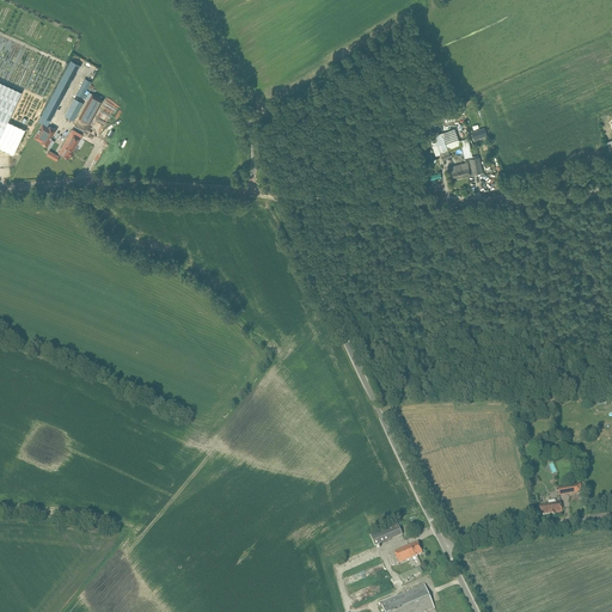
[(71,61),(41,116),(50,122),(80,66),(71,61)]
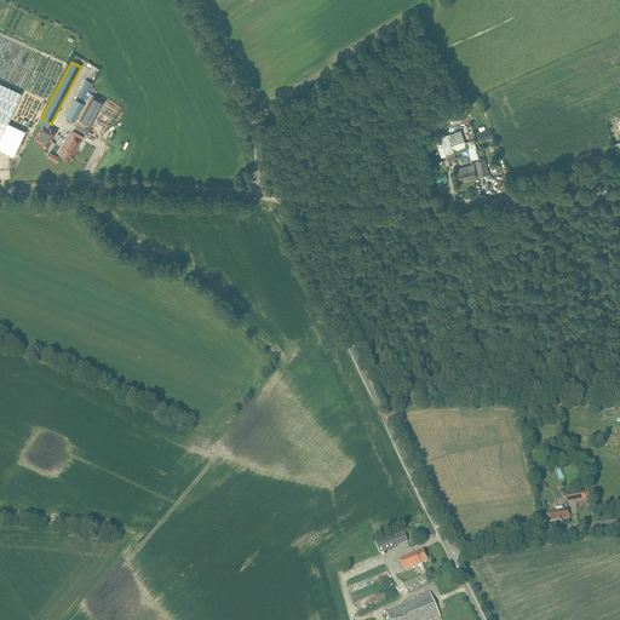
[(86,80),(78,96),(85,99),(86,98),(85,97),(92,84),(86,80)]
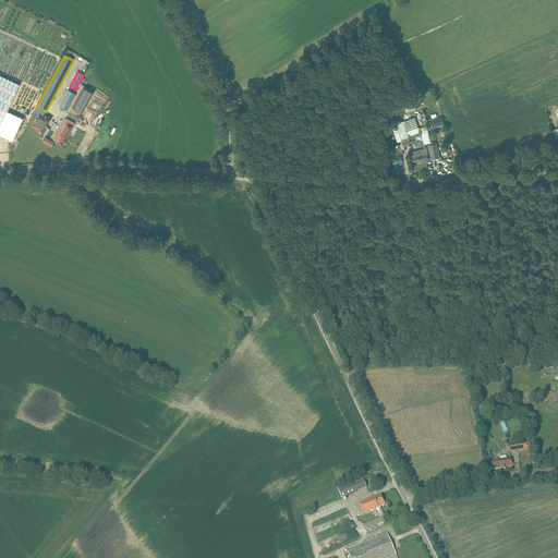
[(0,74),(0,134),(13,141),(23,118),(8,111),(20,84),(0,74)]
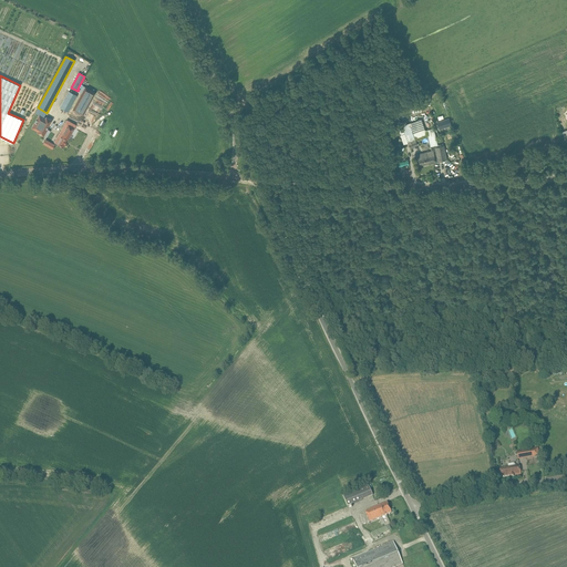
[(83,115),(94,95),(95,93),(85,86),(85,88),(83,90),(73,110),(81,114),(83,115)]
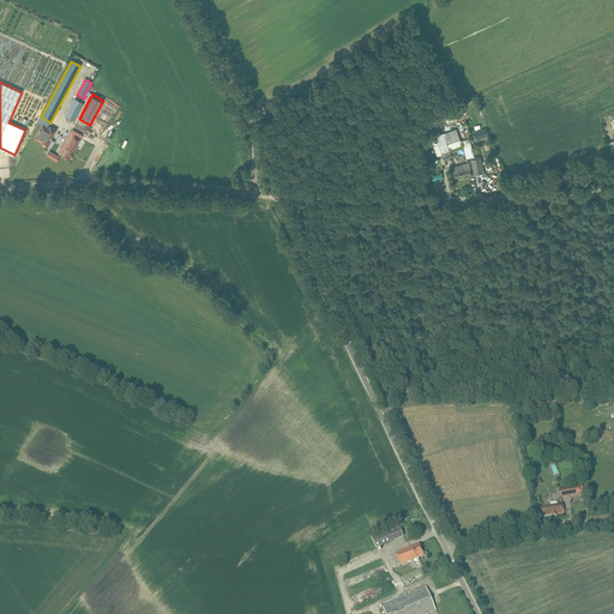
[(74,121),(84,104),(74,98),(65,116),(74,121)]
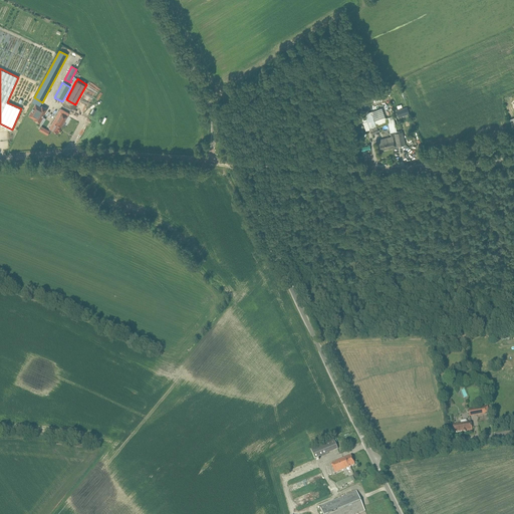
[(381,100),(379,89),(375,89),(376,93),(372,94),(374,102),(381,100)]
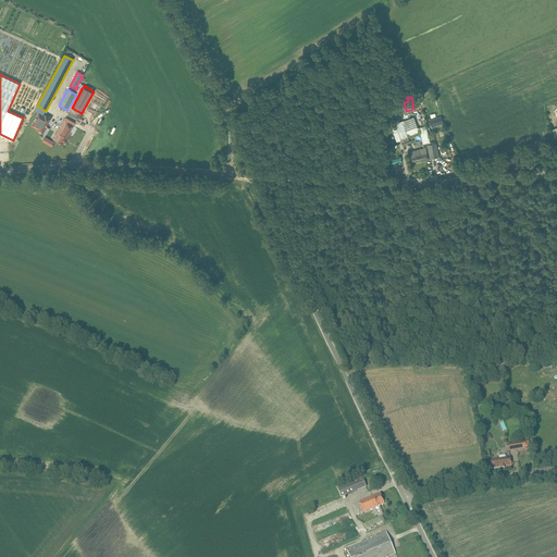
[(39,112),(32,125),(37,128),(37,130),(44,134),(47,126),(51,118),(46,114),(45,116),(39,112)]
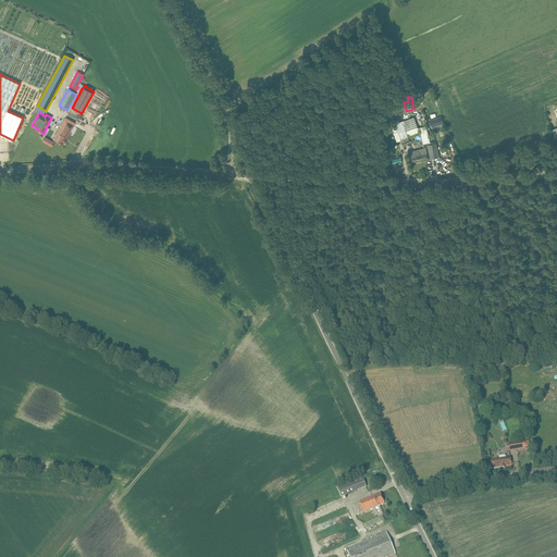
[(420,132),(424,149),(420,149),(420,153),(409,156),(411,163),(431,158),(438,157),(435,144),(429,145),(428,144),(430,143),(426,126),(419,128),(419,126),(418,127),(413,116),(403,121),(398,123),(396,127),(400,139),(420,132)]
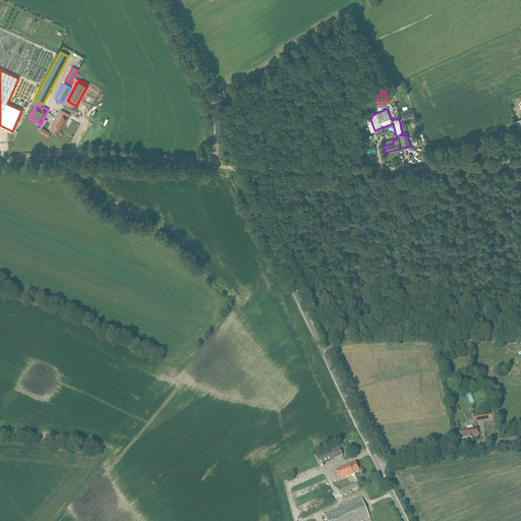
[(404,118),(414,115),(412,109),(402,112),(404,118)]
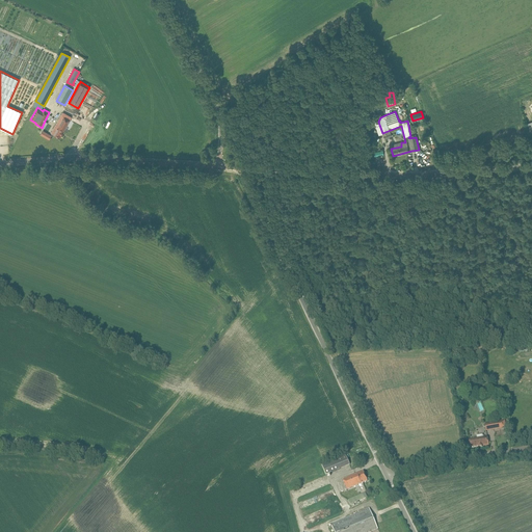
[(56,128),(52,134),(59,138),(72,117),(63,112),(55,127),(56,128)]
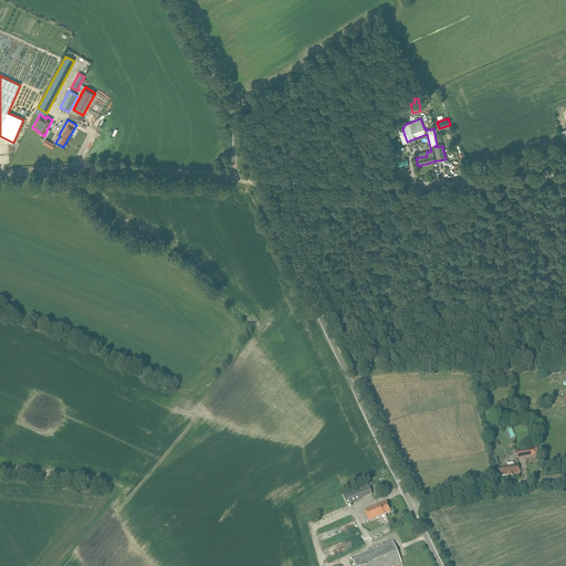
[(45,138),(43,144),(53,148),(55,144),(45,138)]
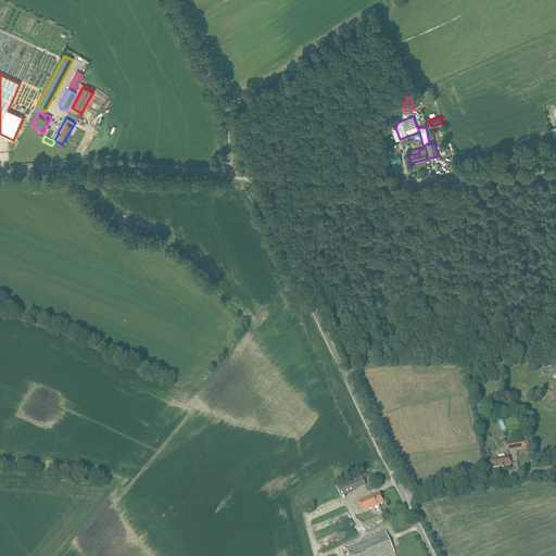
[(525,445),(528,445),(527,440),(506,443),(508,450),(525,446),(525,445)]
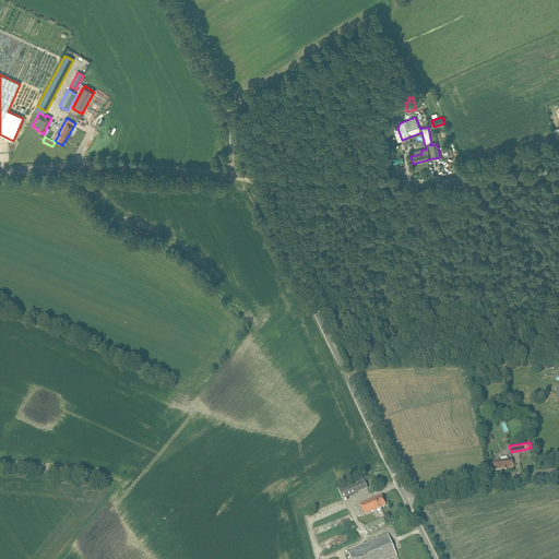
[(500,458),(500,461),(492,462),(494,471),(504,468),(504,470),(513,468),(512,459),(509,459),(508,456),(500,458)]
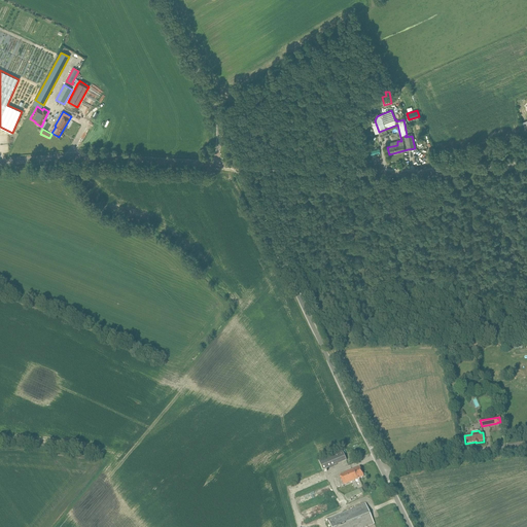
[(319,459),(323,470),(347,461),(344,451),(319,459)]
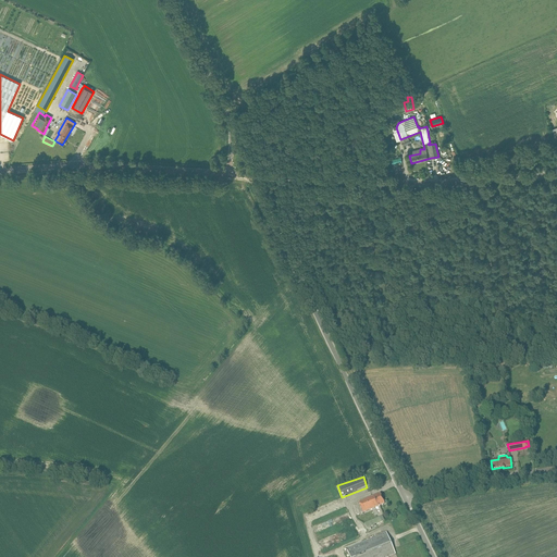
[(384,504),(380,494),(359,503),(363,512),(384,504)]
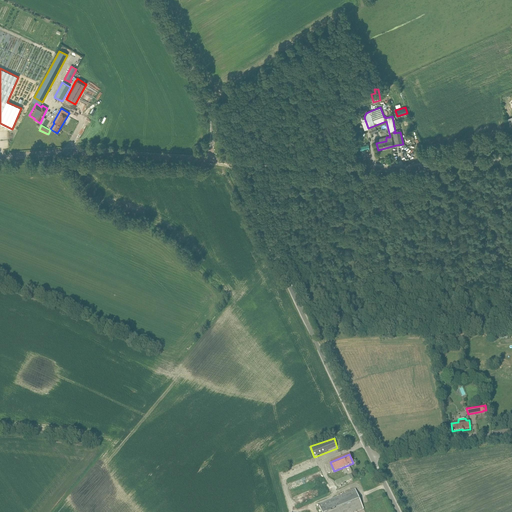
[(349,475),(335,480),(337,486),(354,479),(349,468),(346,469),(349,475)]
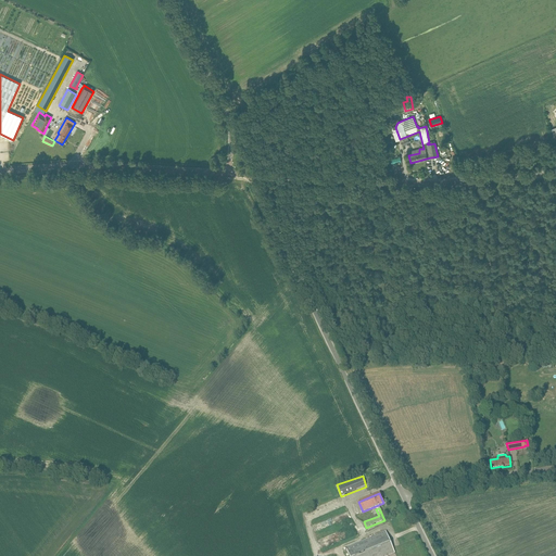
[(346,547),(349,555),(387,555),(395,553),(387,531),(346,547)]
